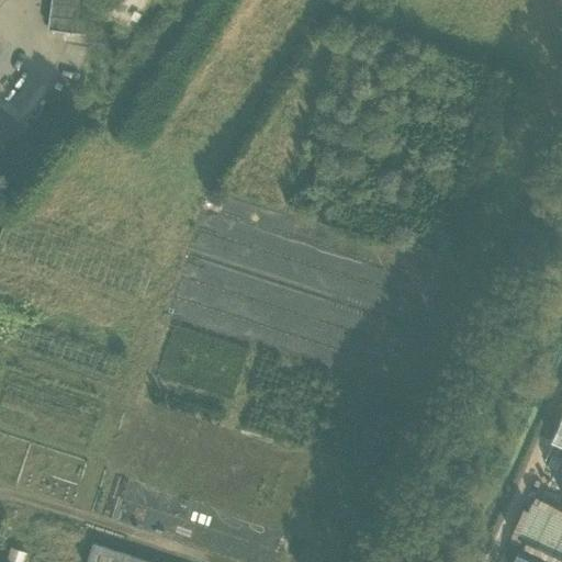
[(76,32),(76,31),(79,0),(51,0),(48,27),(76,32)]
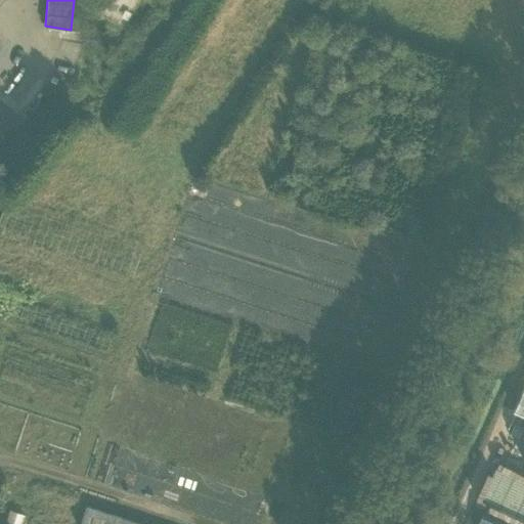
[(523,385),(512,411),(523,417),(523,385)]
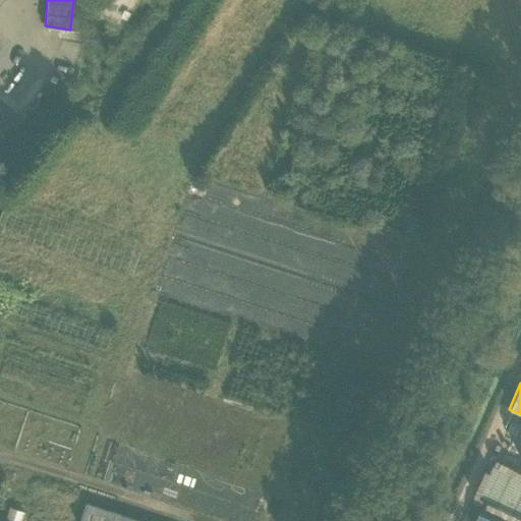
[(520,419),(513,416),(508,428),(518,432),(520,425),(520,419)]
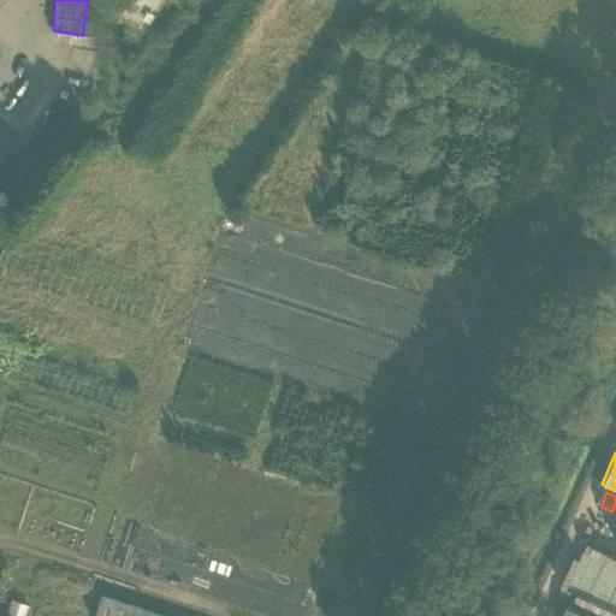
[(167,615),(101,594),(94,615),(167,615)]
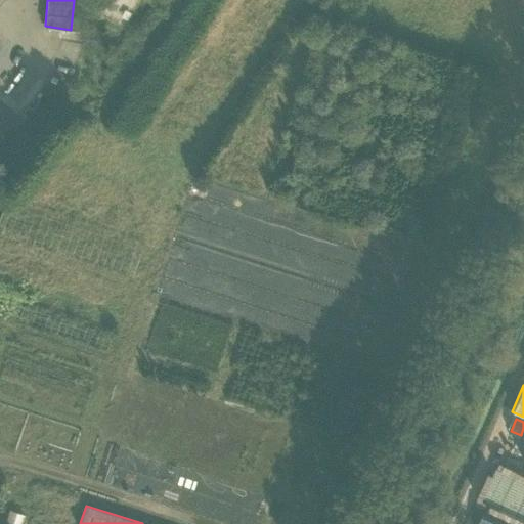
[(20,523),(22,523),(26,513),(9,509),(6,520),(20,523)]
